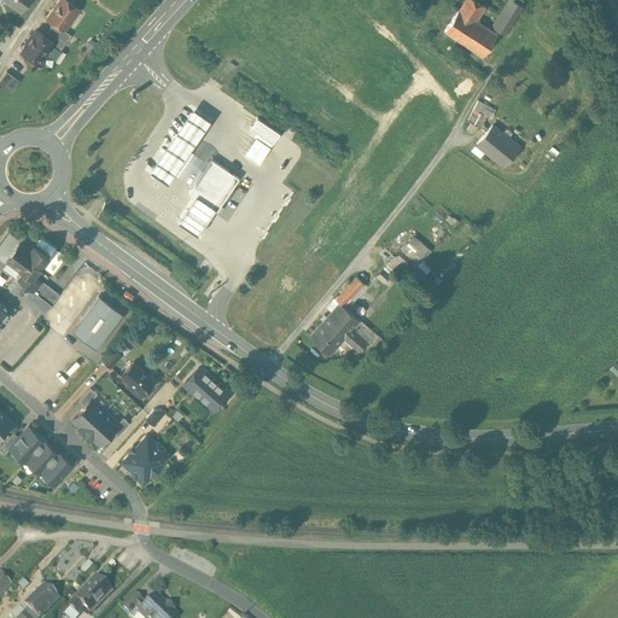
[(65,0),(59,0),(47,19),(53,23),(64,31),(64,30),(80,10),(65,0)]
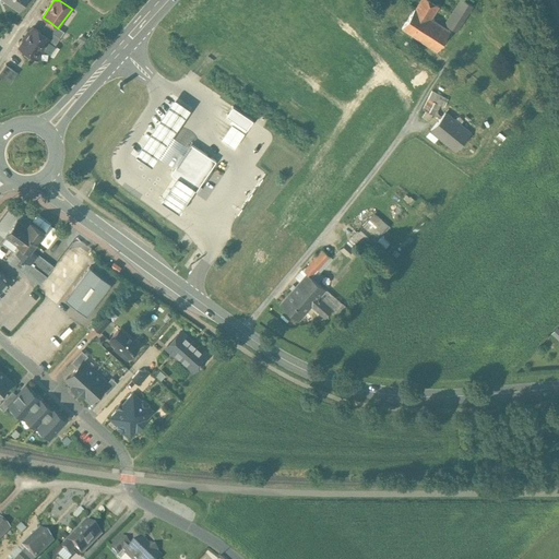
[(263,0),(264,12),(283,11),(282,0),(263,0)]
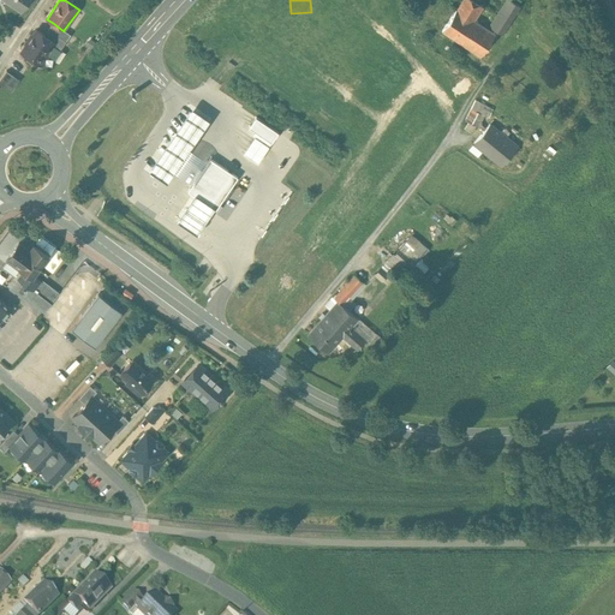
[(483,6),(472,0),(463,0),(457,10),(466,17),(453,39),(481,57),(494,35),(473,21),(483,6)]
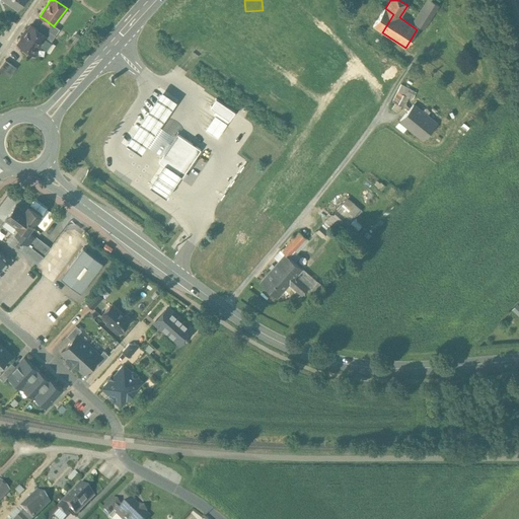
[(439,6),(429,0),(427,0),(413,23),(423,30),(439,6)]
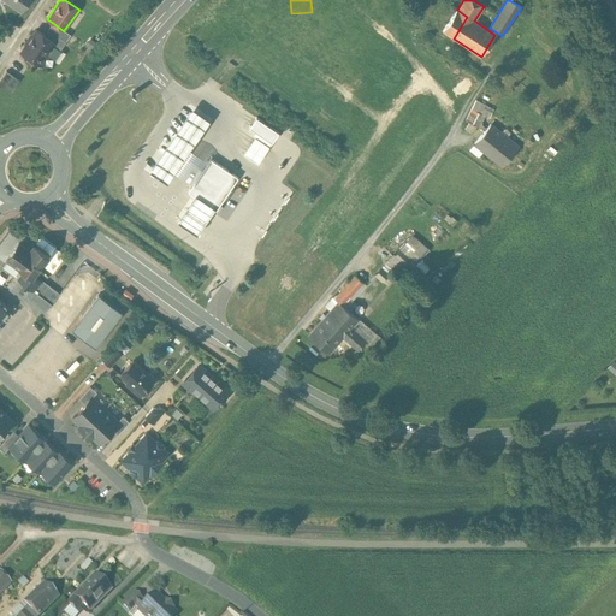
[(456,10),(442,31),(454,39),(467,17),(457,10),(456,10)]
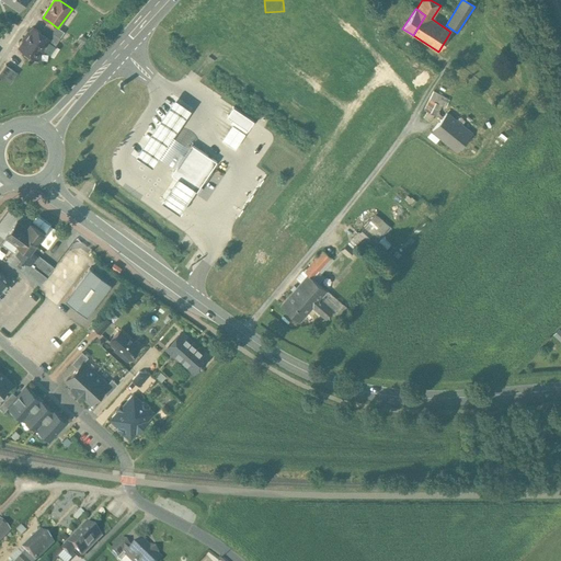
[(58,29),(48,21),(44,26),(60,37),(65,32),(58,27),(58,29)]
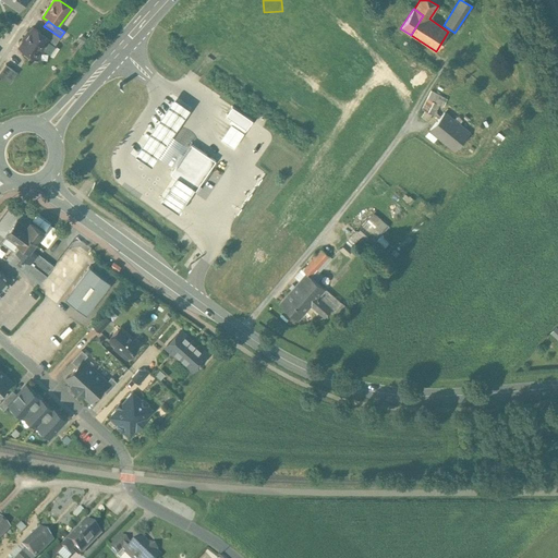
[(60,37),(44,26),(39,33),(49,38),(47,40),(55,46),(60,37)]
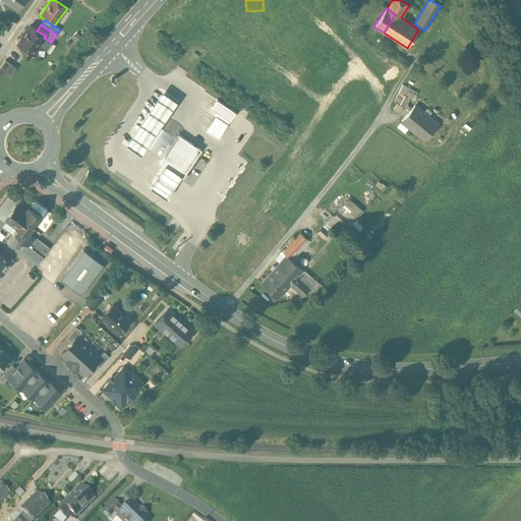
[(37,31),(31,25),(18,44),(22,46),(21,48),(21,50),(25,53),(29,53),(30,51),(34,54),(44,38),(46,36),(37,31)]
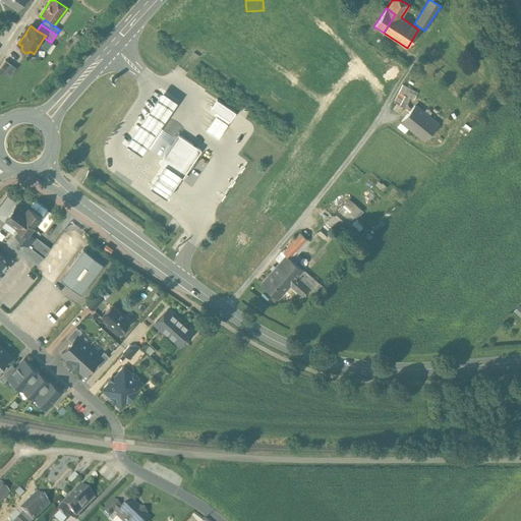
[(16,68),(5,60),(0,67),(0,71),(9,78),(16,68)]
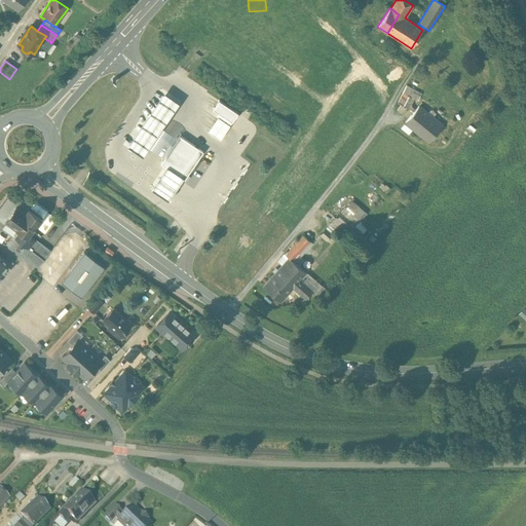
[(421,94),(407,85),(398,104),(403,106),(409,96),(417,101),(421,94)]
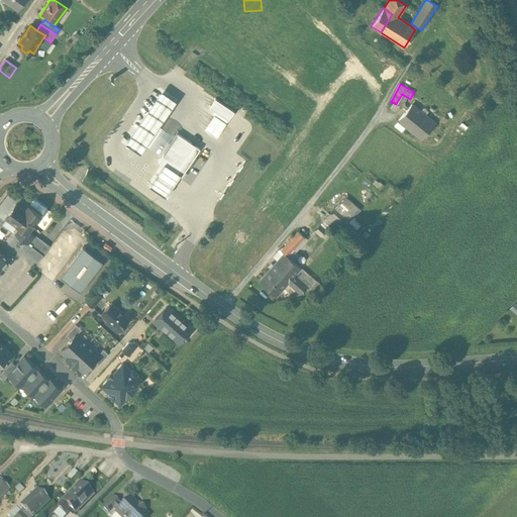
[(165,151),(175,135),(159,125),(175,100),(159,90),(124,143),(141,154),(149,141),(165,151)]
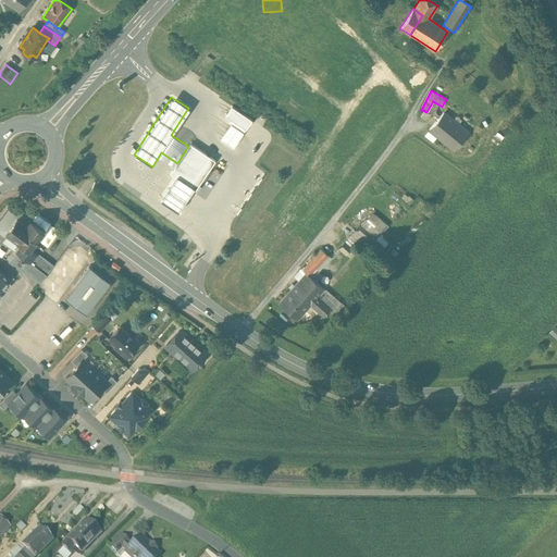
[(252,120),(232,106),(226,114),(232,119),(246,128),(252,120)]
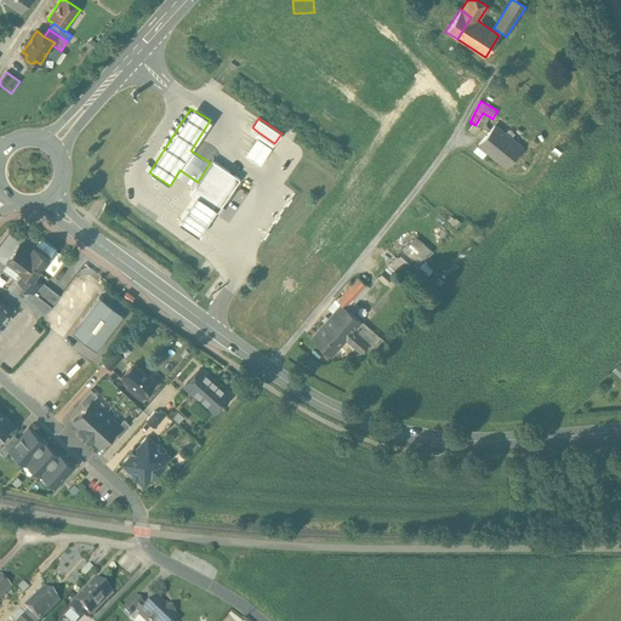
[(494,126),(478,146),(489,154),(495,147),(500,149),(503,144),(505,146),(511,140),(514,135),(508,131),(505,135),(494,126)]
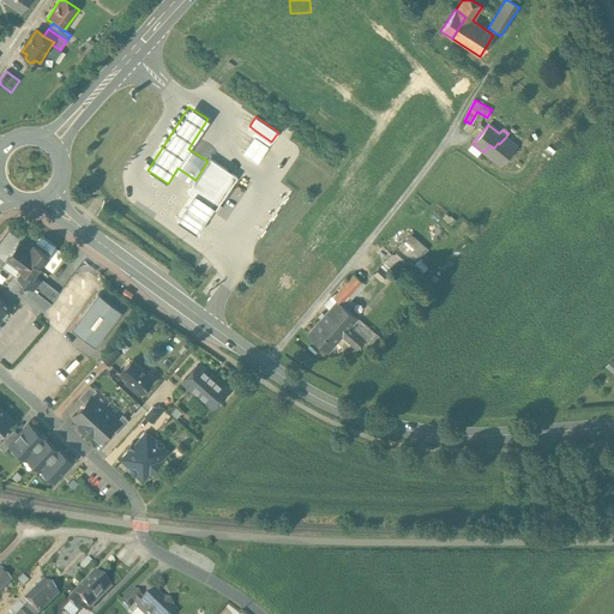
[(253,134),(254,136),(269,145),(271,142),(256,131),(253,134)]
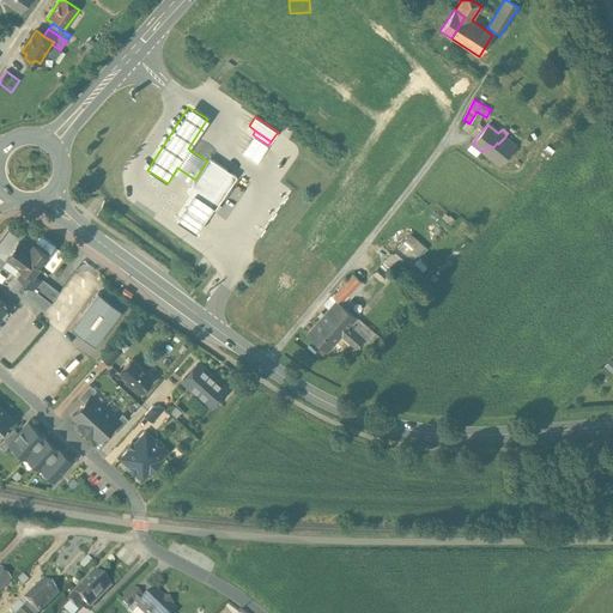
[(268,145),(254,135),(242,152),(256,162),(268,145)]
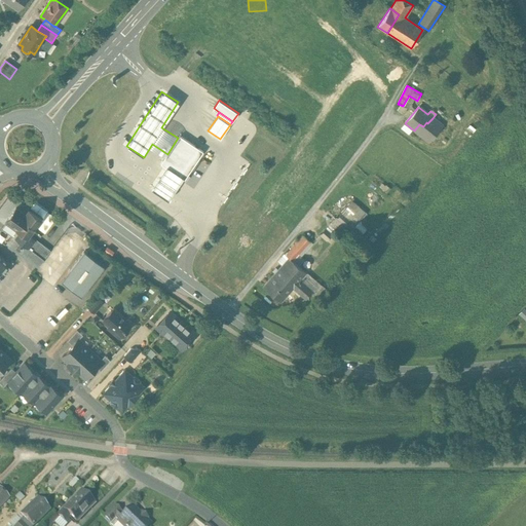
[(433,118),(427,123),(426,122),(423,126),(419,124),(414,130),(429,143),(442,126),(433,118)]
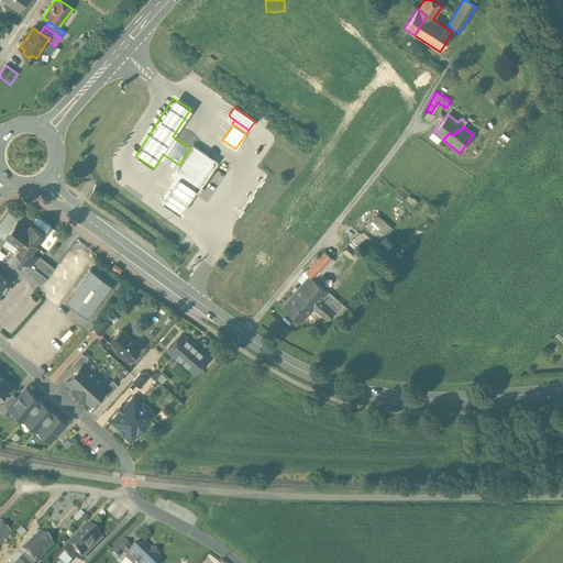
[(179,165),(173,175),(178,179),(195,190),(197,191),(217,163),(192,146),(190,147),(179,165)]
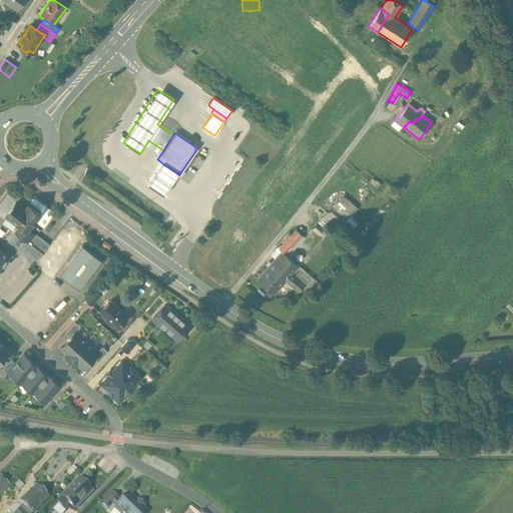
[(177,173),(162,163),(147,184),(163,194),(177,173)]
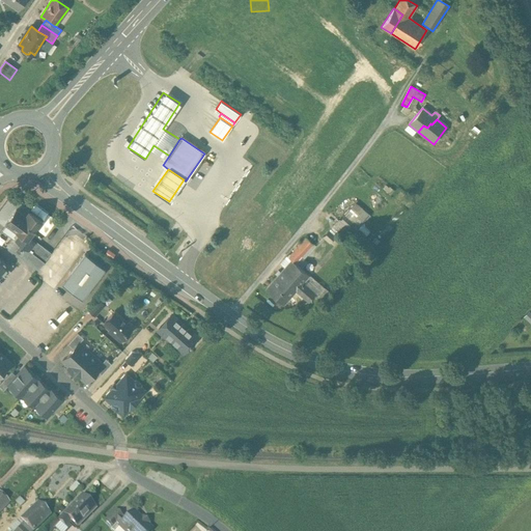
[(29,208),(10,195),(0,208),(0,220),(4,224),(6,222),(15,228),(5,241),(26,256),(30,251),(35,243),(28,238),(42,219),(29,210),(29,208)]
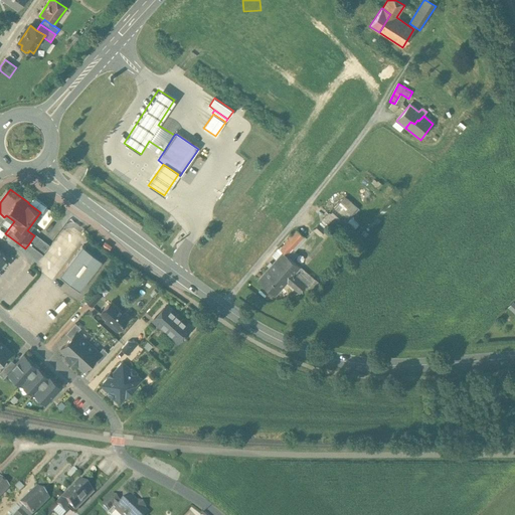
[(343,197),(332,209),(341,216),(346,221),(357,209),(343,197)]
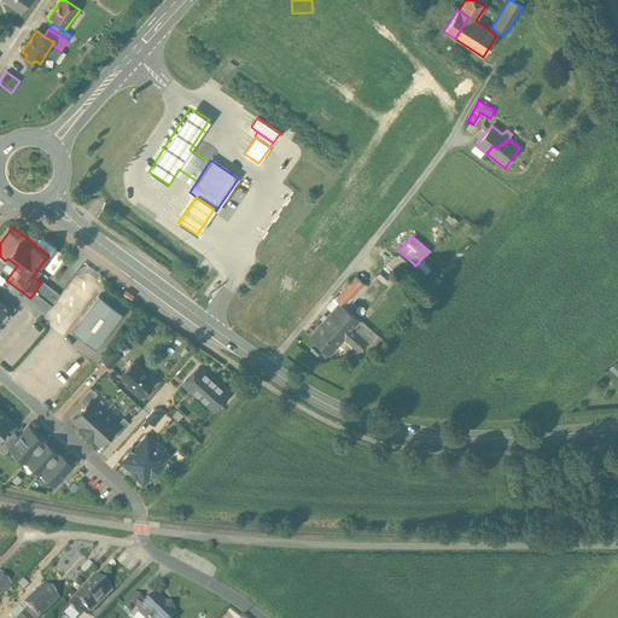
[(409,260),(398,251),(394,257),(404,266),(409,260)]
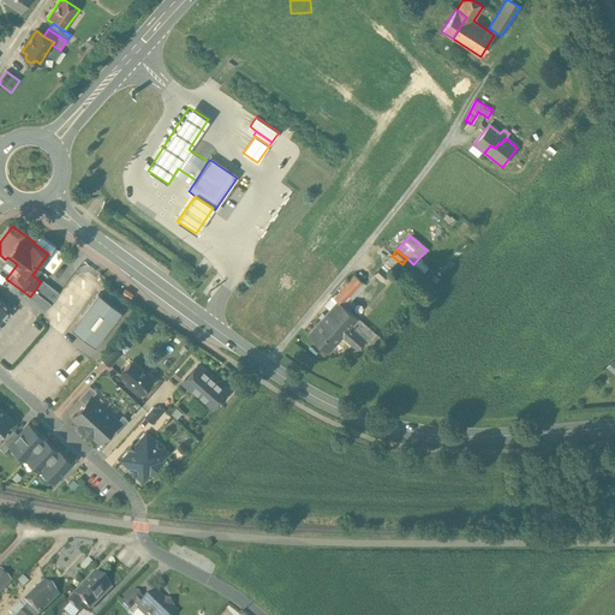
[(402,264),(392,256),(389,254),(382,262),(394,273),(402,264)]
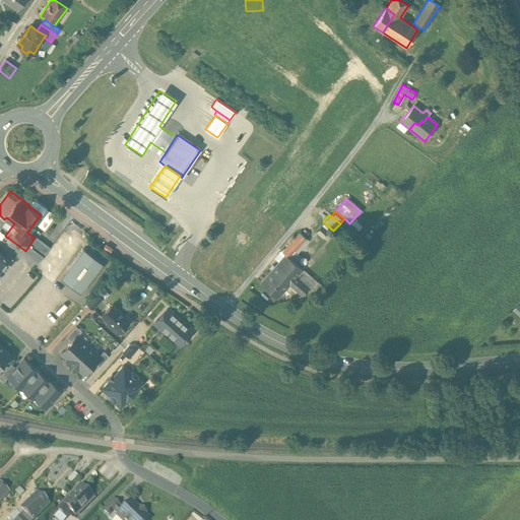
[(4,219),(0,215),(0,236),(38,264),(44,256),(29,246),(25,251),(5,236),(14,223),(6,217),(4,219)]
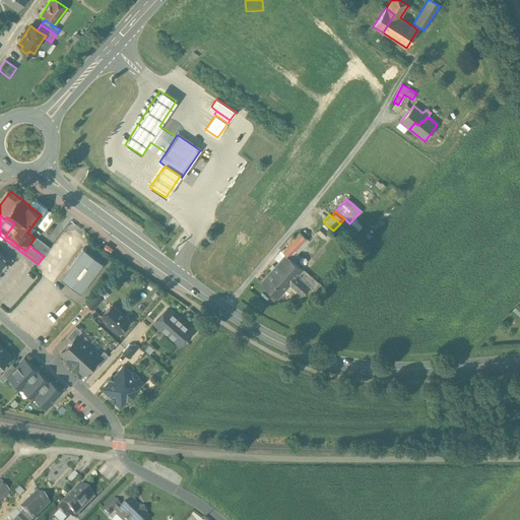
[(320,224),(314,233),(321,239),(327,231),(320,224)]
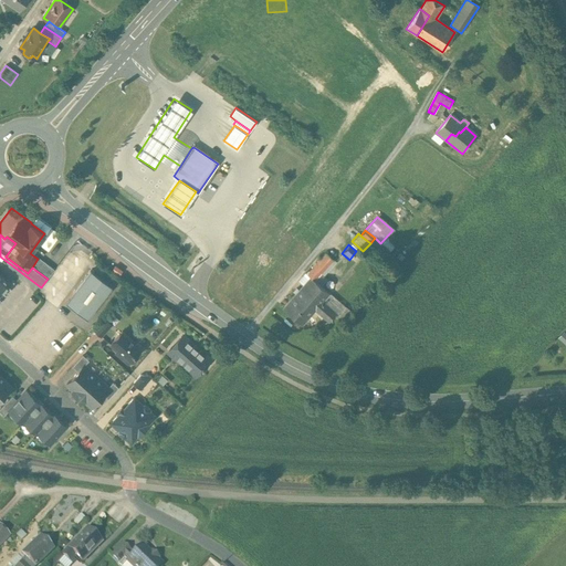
[(334,260),(326,252),(313,268),(322,274),(334,260)]
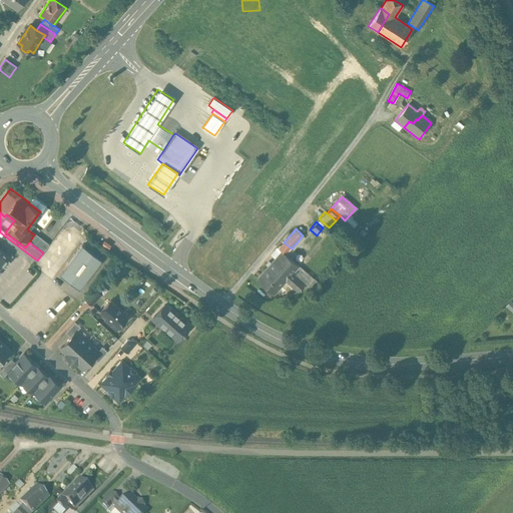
[(49,244),(35,233),(34,234),(29,242),(43,252),(49,244)]
